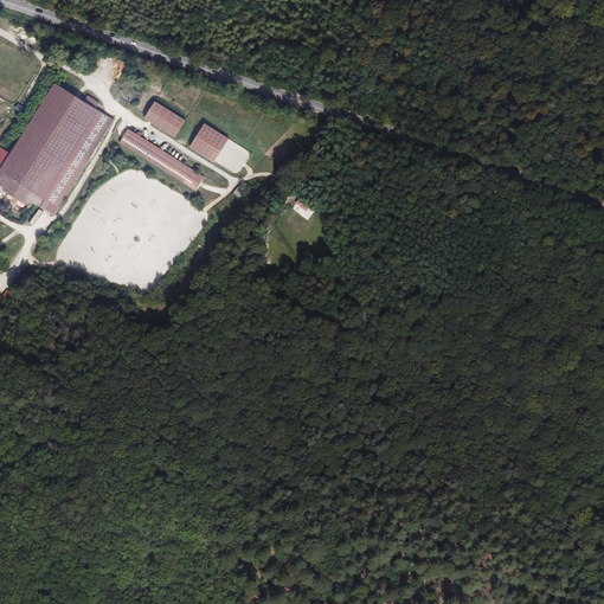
[(34,207),(38,209),(43,200),(57,209),(111,120),(53,84),(0,168),(0,173),(0,182),(2,185),(4,194),(6,196),(11,198),(17,201),(24,206),(32,205),(34,207)]
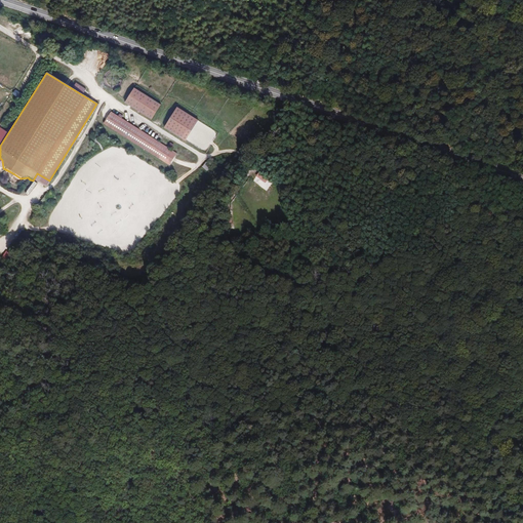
[(122,103),(149,120),(158,105),(132,87),(122,103)]
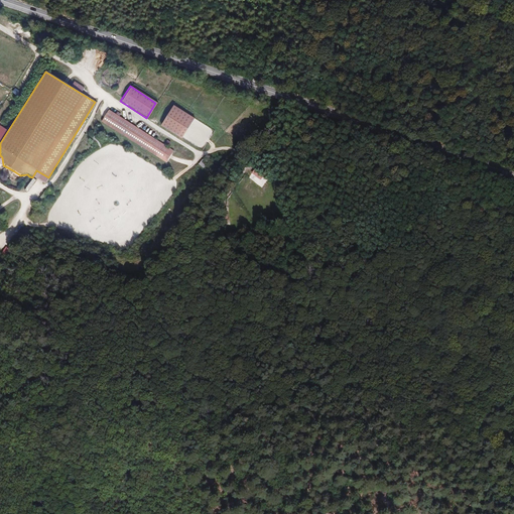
[(173,106),(160,126),(180,139),(194,119),(173,106)]
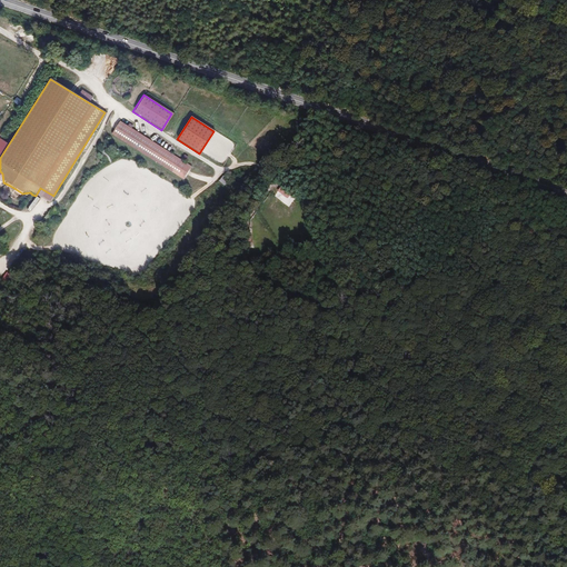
[(112,133),(179,176),(187,162),(121,121),(112,133)]
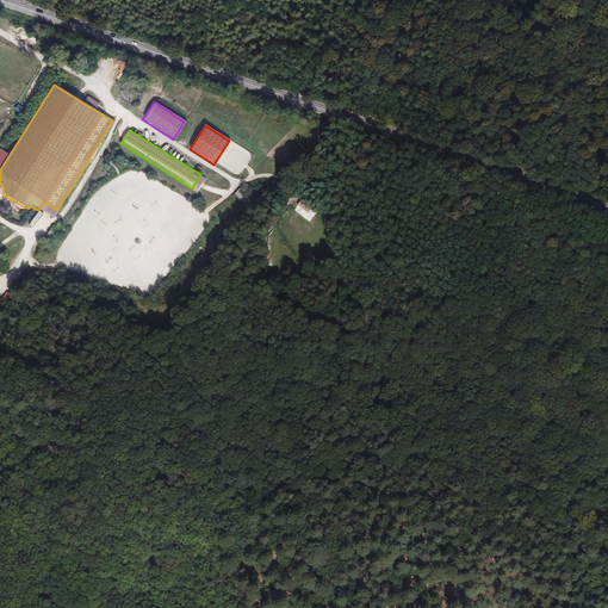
[(199,193),(209,180),(200,174),(192,188),(199,193)]
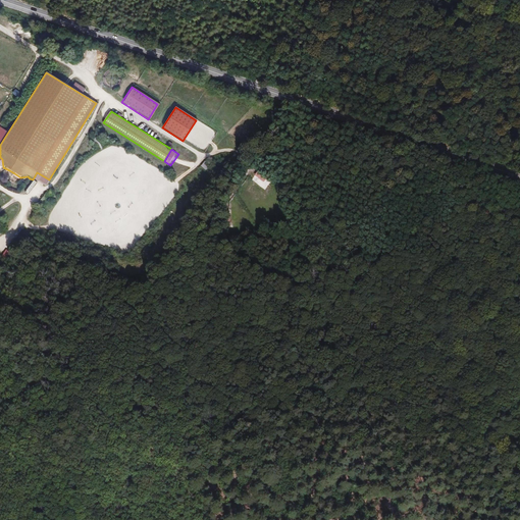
[(33,179),(45,187),(49,179),(37,172),(33,179)]
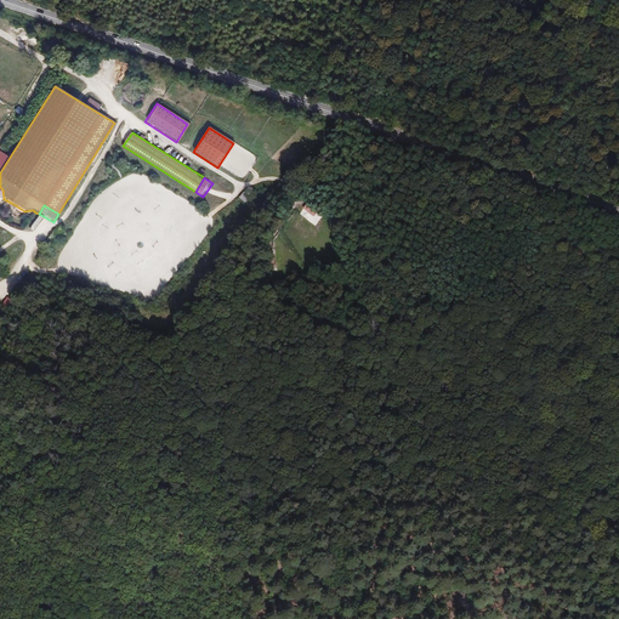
[(306,205),(301,211),(311,220),(316,214),(306,205)]
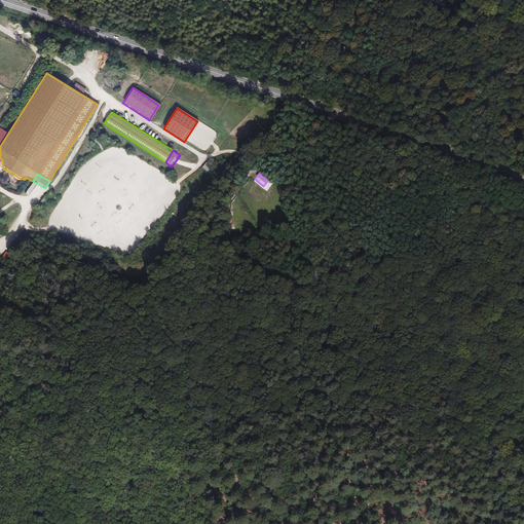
[(15,254),(20,249),(12,244),(9,248),(15,254)]
